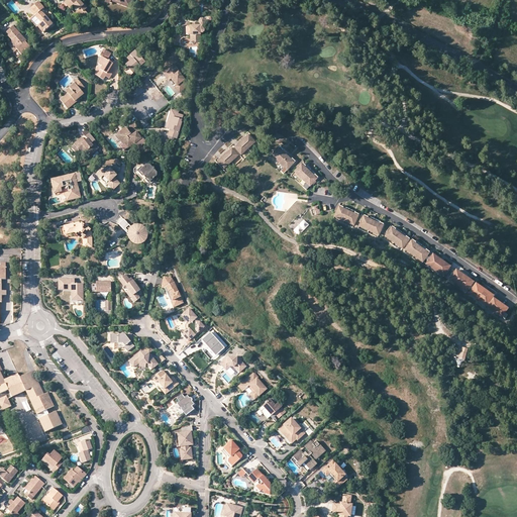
[(85,10),(87,8),(79,0),(78,0),(77,0),(66,0),(62,5),(65,8),(68,5),(70,8),(73,6),(83,17),(88,13),(85,10)]
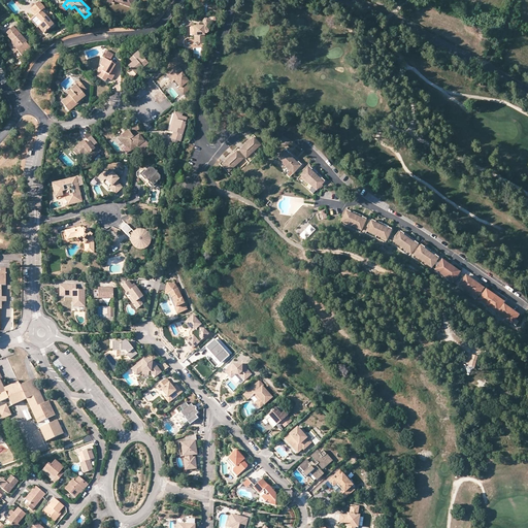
[(39,1),(32,8),(36,13),(31,18),(44,33),(55,24),(42,10),(45,7),(39,1)]
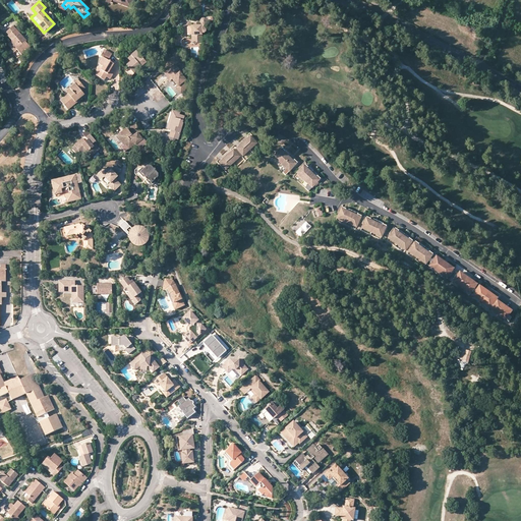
[(188,47),(192,47),(192,43),(204,43),(204,34),(207,34),(208,32),(208,29),(207,27),(207,26),(207,25),(207,24),(208,23),(208,21),(208,20),(207,19),(206,19),(204,19),(201,20),(201,23),(204,24),(204,25),(193,25),(189,25),(188,27),(188,34),(189,36),(192,36),(192,38),(188,38),(188,47)]
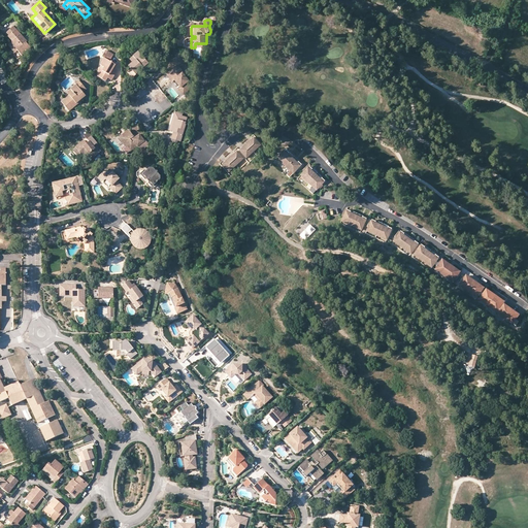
[(10,37),(17,31),(14,28),(7,34),(10,37)]
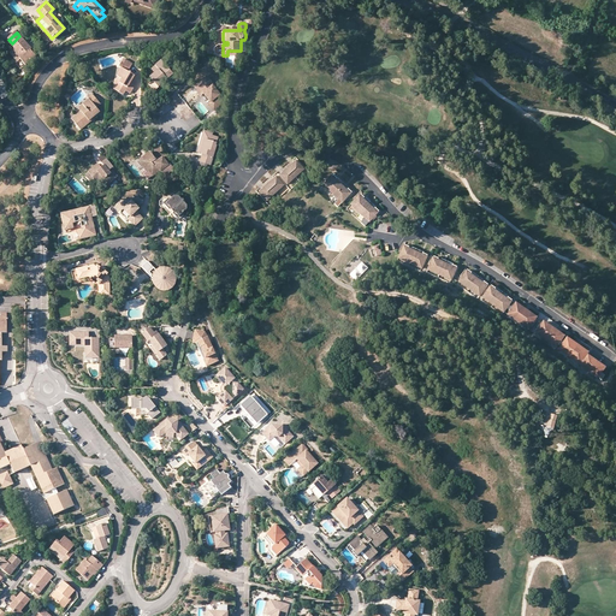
[(22,57),(19,59),(25,65),(35,55),(30,49),(31,48),(19,36),(12,43),(11,45),(15,48),(22,57)]
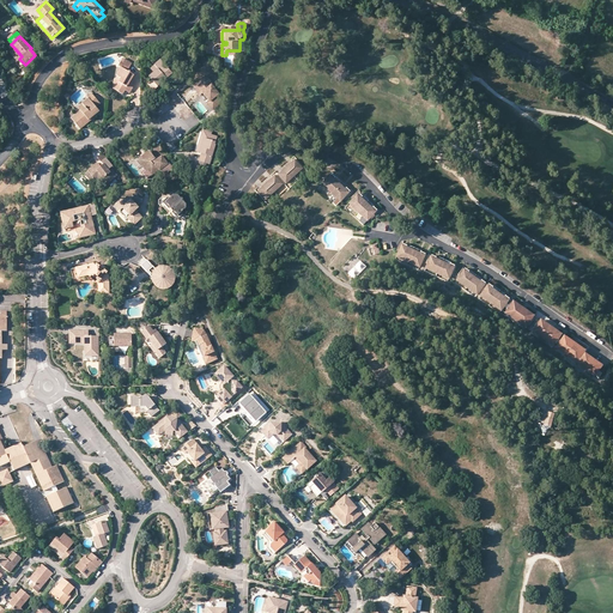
[(22,56),(14,48),(10,52),(18,60),(19,59),(22,56)]
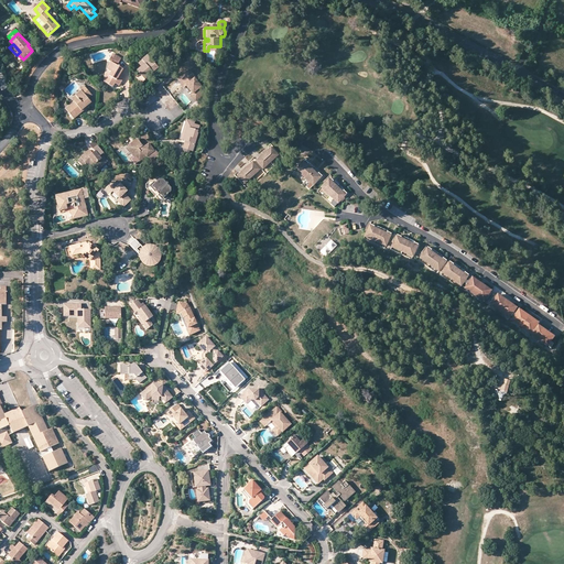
[(121,60),(114,54),(109,61),(111,63),(107,69),(108,71),(112,73),(106,83),(112,87),(115,83),(119,86),(122,79),(120,78),(123,74),(121,73),(123,69),(118,65),(121,60)]
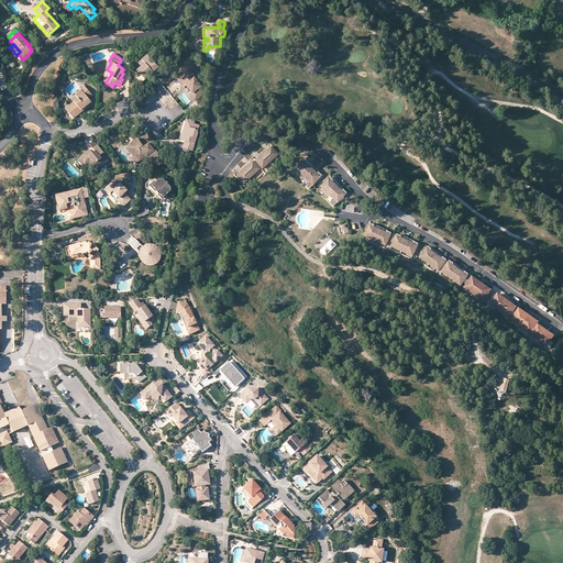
[(158,68),(148,55),(142,61),(145,64),(142,67),(138,70),(141,74),(136,77),(142,84),(145,80),(145,79),(158,68)]
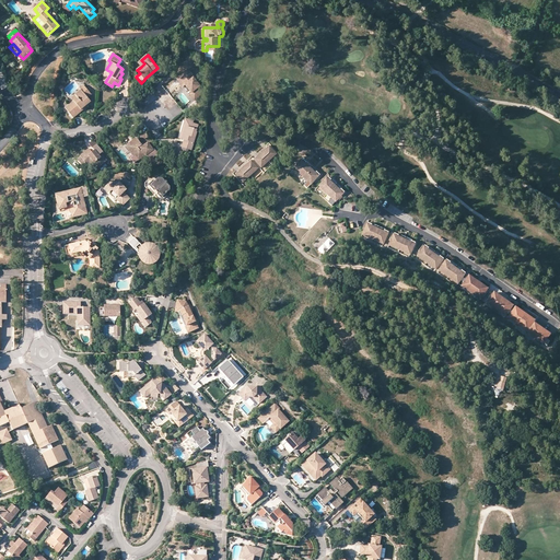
[(188,70),(177,79),(184,88),(186,86),(191,93),(189,94),(195,101),(200,96),(201,92),(205,90),(197,81),(191,74),(188,70)]
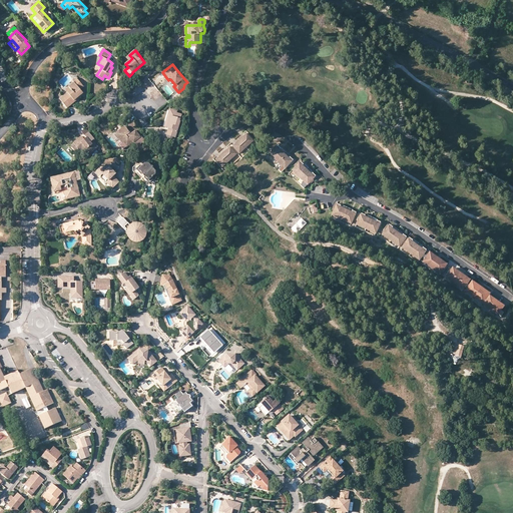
[(68,93),(60,99),(68,108),(75,101),(74,100),(79,96),(83,93),(80,89),(84,86),(77,78),(73,81),(74,83),(70,87),(72,90),(68,93)]
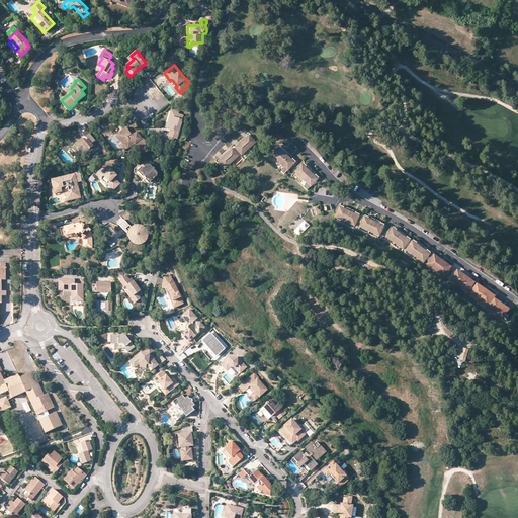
[(178,113),(171,111),(169,118),(171,119),(168,130),(170,130),(169,137),(174,138),(177,139),(181,123),(182,116),(177,115),(178,113)]
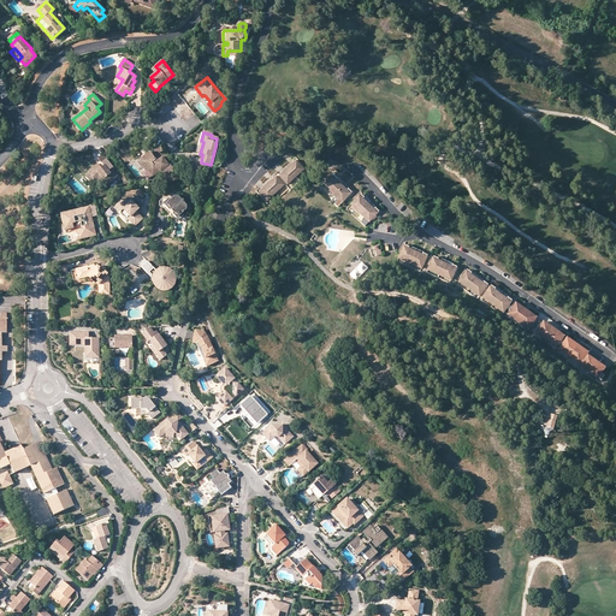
[(150,152),(138,161),(147,172),(144,175),(148,179),(153,176),(153,177),(160,171),(161,171),(166,176),(175,169),(171,164),(170,165),(164,157),(159,159),(155,163),(154,161),(157,159),(150,152)]
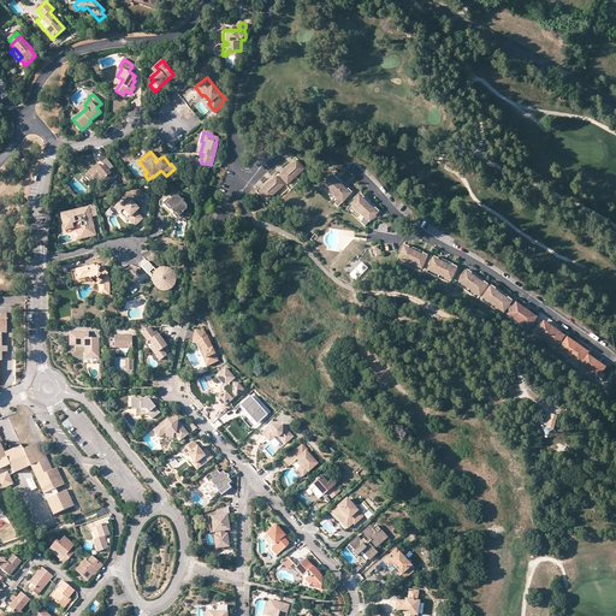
[(99,164),(89,172),(90,173),(95,178),(98,176),(102,181),(104,181),(105,179),(110,184),(118,177),(112,169),(113,167),(107,159),(102,163),(104,164),(105,165),(102,167),(100,166),(99,164)]
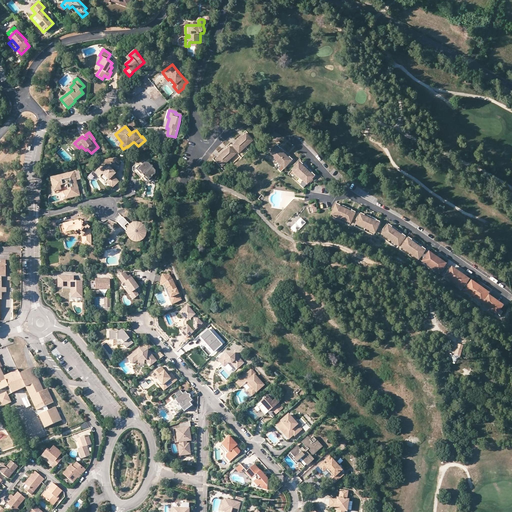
[(231,145),(238,153),(252,141),(245,133),(243,135),(244,136),(241,139),(242,140),(238,143),(237,142),(235,144),(234,143),(231,145)]
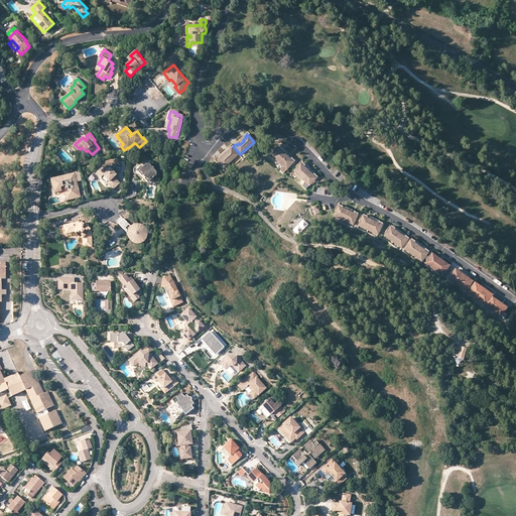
[(278,162),(285,155),(280,151),(282,149),(279,147),(271,155),(278,162)]
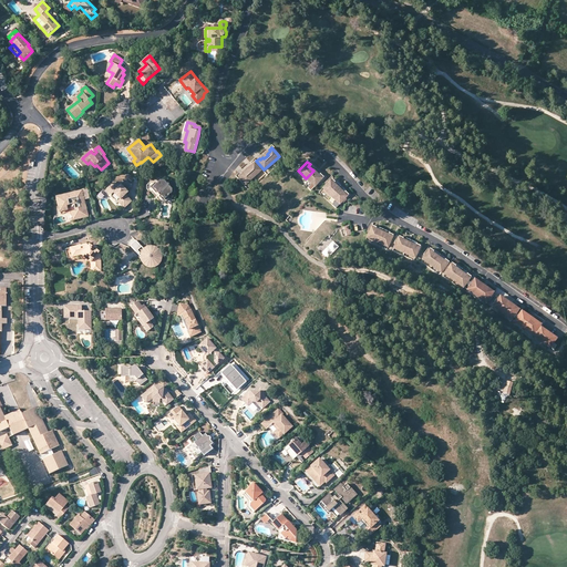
[(238,176),(245,185),(260,171),(253,163),(250,165),(251,165),(248,168),(249,169),(245,173),(244,172),(241,175),(240,174),(238,176)]
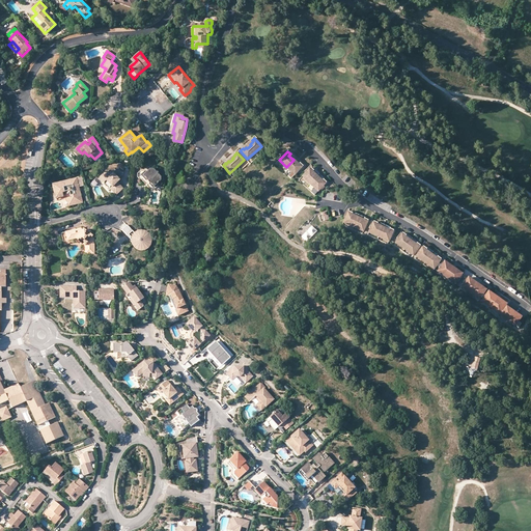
[(294,160),(286,167),(291,172),(295,174),(303,166),(300,163),(299,164),(294,160)]
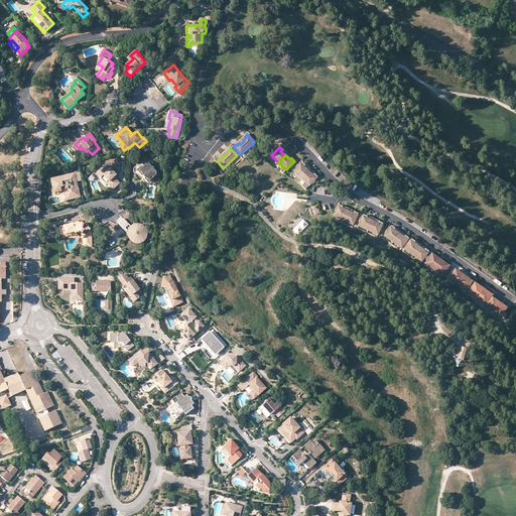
[(301,178),(308,171),(303,166),(304,165),(301,163),(294,171),(301,178)]
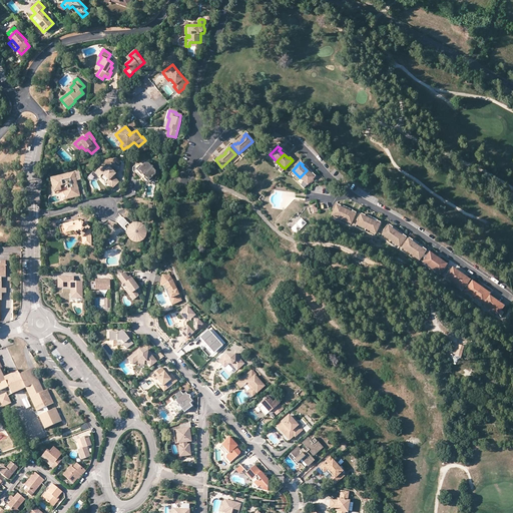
[(102,165),(95,171),(100,176),(103,174),(108,180),(106,182),(112,188),(119,182),(113,175),(116,173),(114,172),(118,168),(113,163),(109,167),(106,164),(104,166),(102,165)]
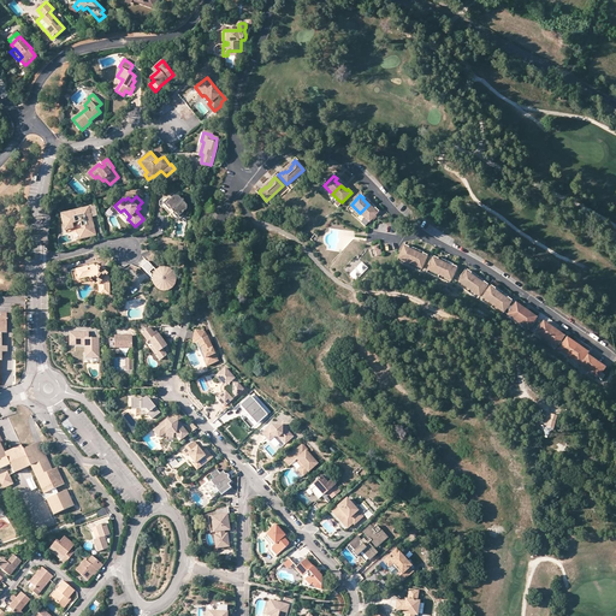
[(170,200),(163,200),(160,201),(160,207),(163,208),(172,208),(175,206),(177,209),(175,211),(175,215),(177,218),(182,218),(184,215),(184,212),(187,209),(187,205),(178,196),(173,196),(170,200)]
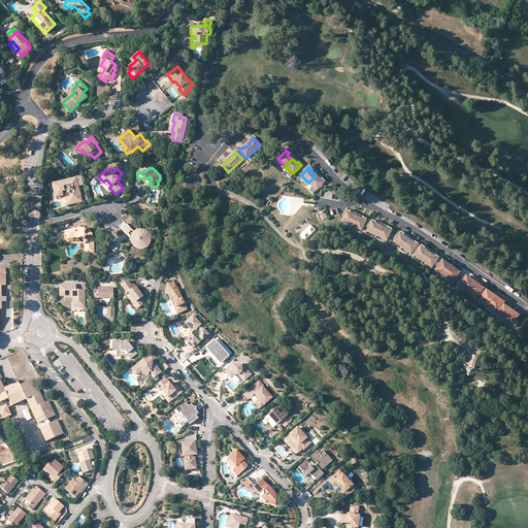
[(316,175),(308,183),(314,187),(309,191),(314,194),(320,187),(322,185),(325,180),(322,178),(321,179),(316,175)]
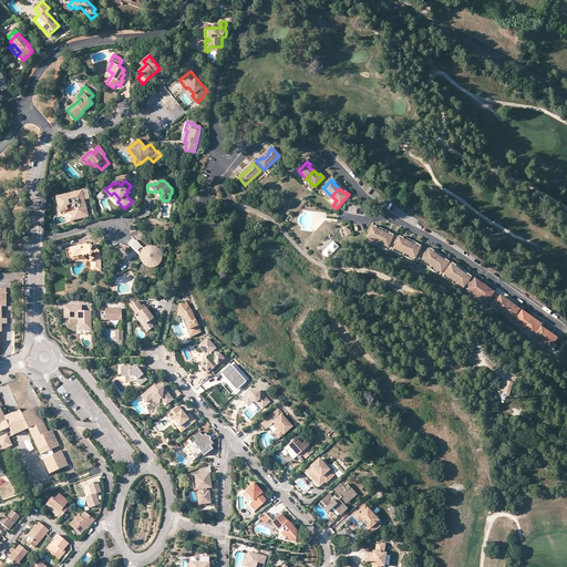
[(60,209),(69,207),(73,210),(75,219),(82,217),(81,215),(88,213),(82,191),(59,196),(61,203),(58,204),(60,209)]
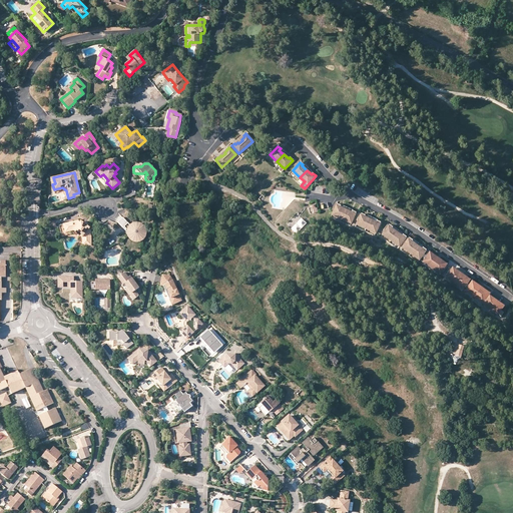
[(341,218),(346,209),(340,206),(340,205),(337,203),(332,214),(341,218)]
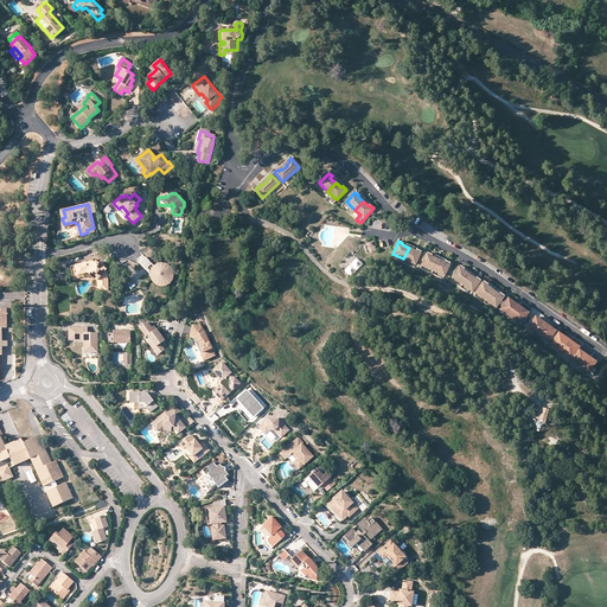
[(409,248),(403,259),(415,264),(421,251),(416,249),(415,251),(409,248)]
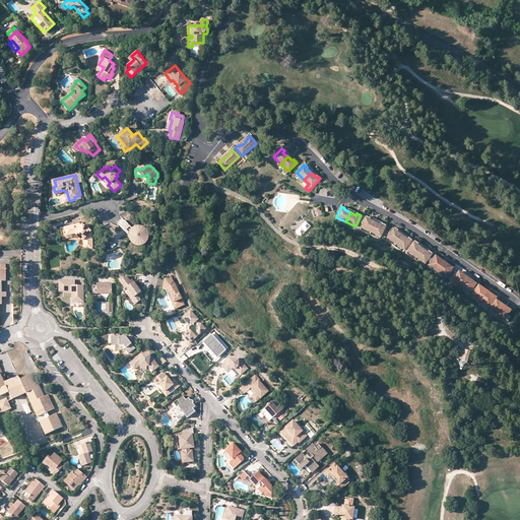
[(371,232),(375,222),(370,219),(370,218),(366,216),(362,228),(371,232)]
